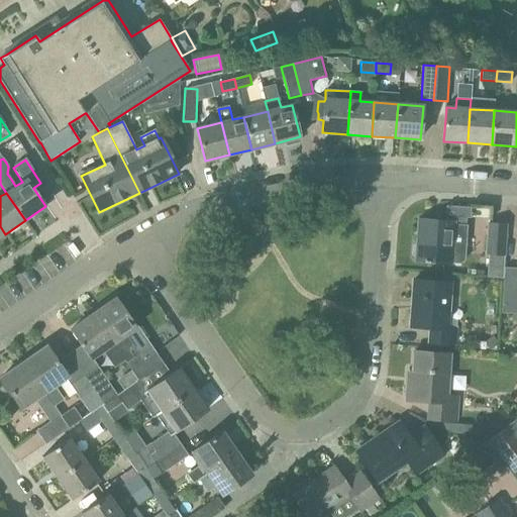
[(418,219),(415,260),(452,262),(460,263),(462,261),(463,250),(464,234),(454,233),(455,224),(464,225),(466,217),(470,217),(471,208),(446,206),(445,221),(418,219)]
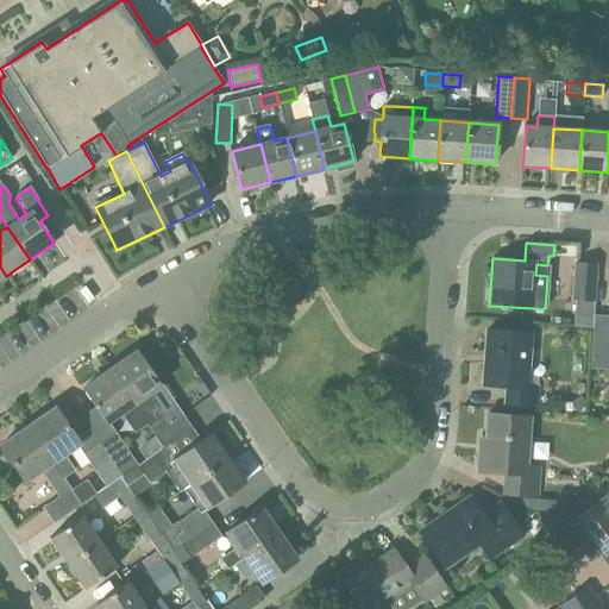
[(595,302),(597,264),(573,262),(571,300),(575,300),(573,326),(592,327),(595,302)]
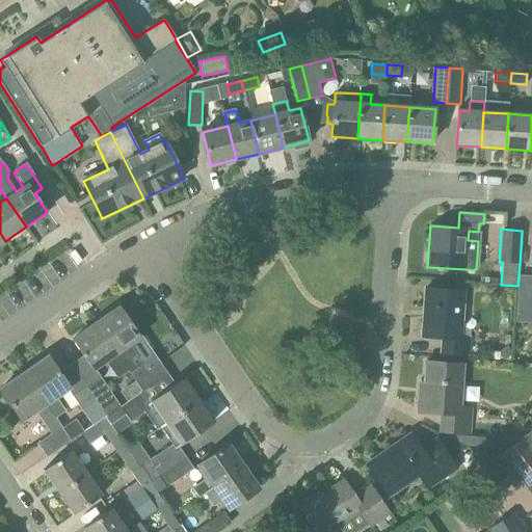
[(531,275),(519,275),(515,321),(531,322),(531,275)]
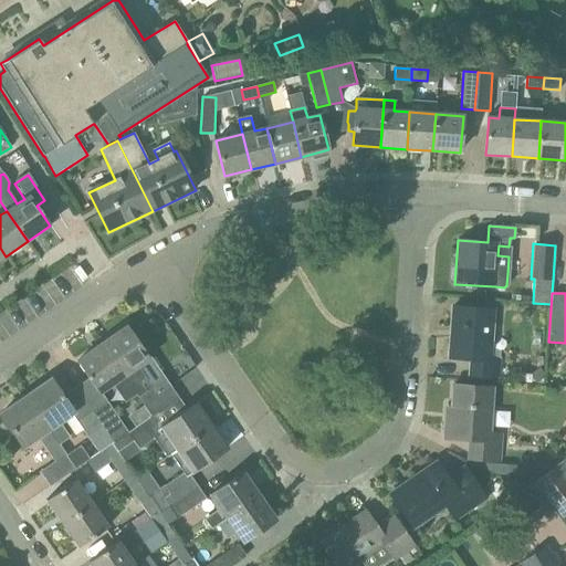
[(509,378),(510,363),(500,362),(500,360),(491,359),(494,310),(453,306),(450,358),(472,359),(471,376),(499,378),(499,377),(509,378)]
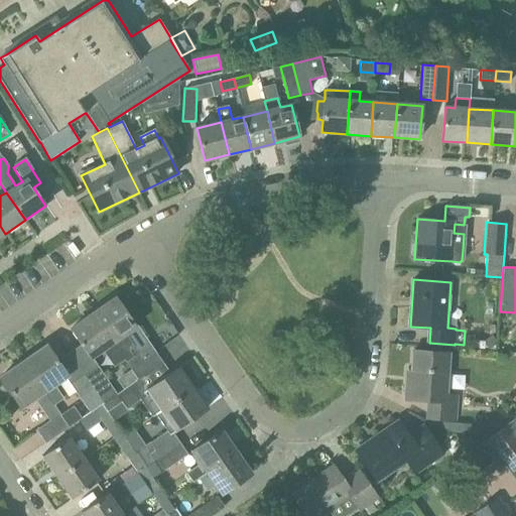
[(117,297),(94,314),(113,343),(125,360),(126,361),(127,362),(137,355),(132,348),(134,347),(125,335),(137,327),(117,297)]
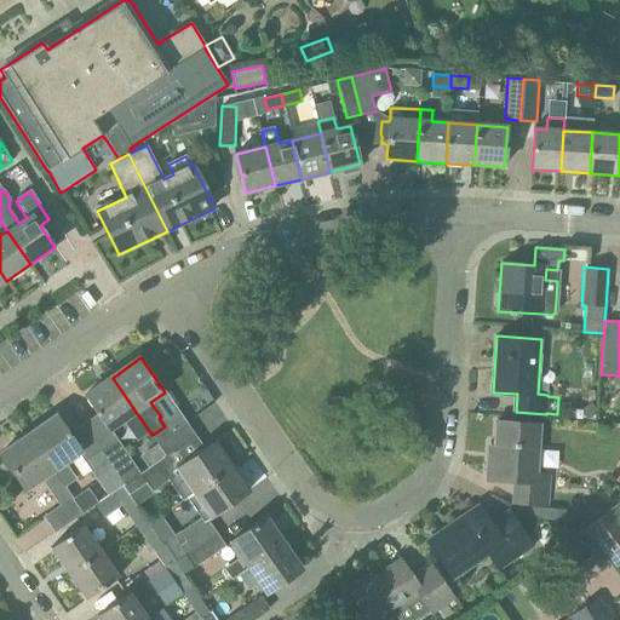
[(137,443),(150,432),(136,412),(113,378),(85,396),(108,431),(121,422),(137,443)]
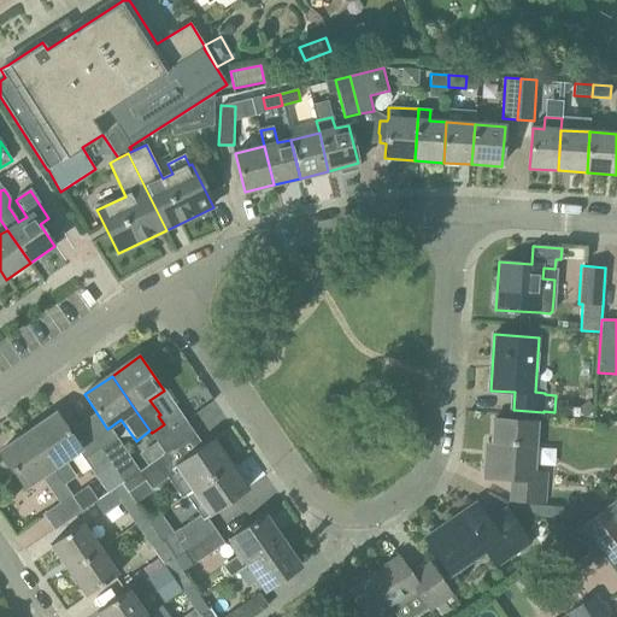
[(65,485),(76,476),(65,460),(81,451),(57,413),(29,433),(65,485)]
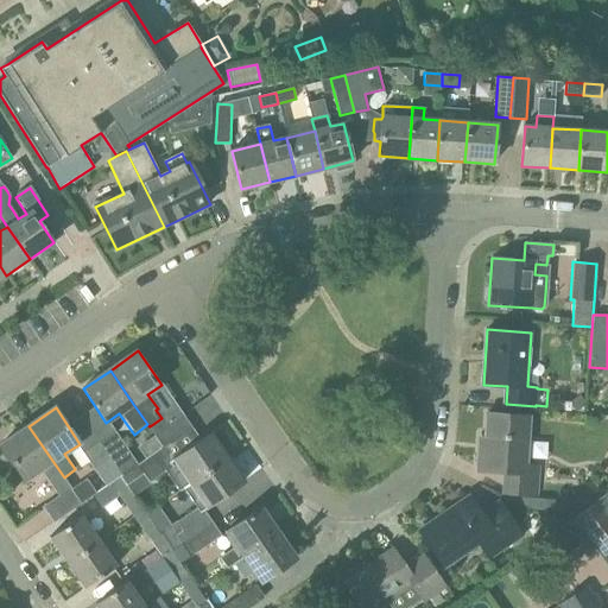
[(165,416),(162,418),(150,426),(149,425),(147,426),(163,447),(191,426),(183,415),(170,423),(165,416)]
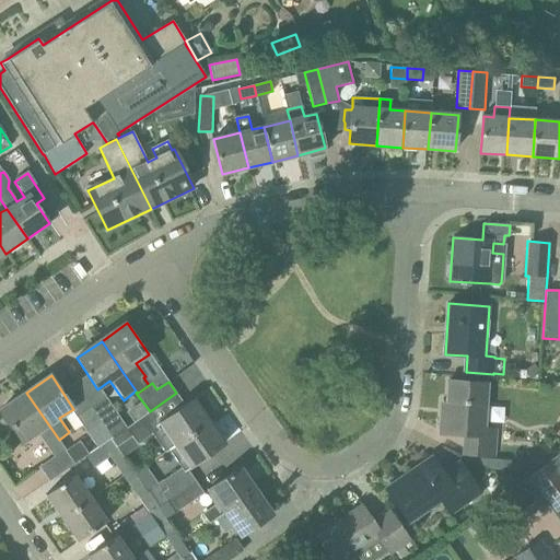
[(485,429),(487,384),(448,382),(446,417),(441,416),(440,433),(466,434),(465,453),(493,455),(496,430),(485,429)]
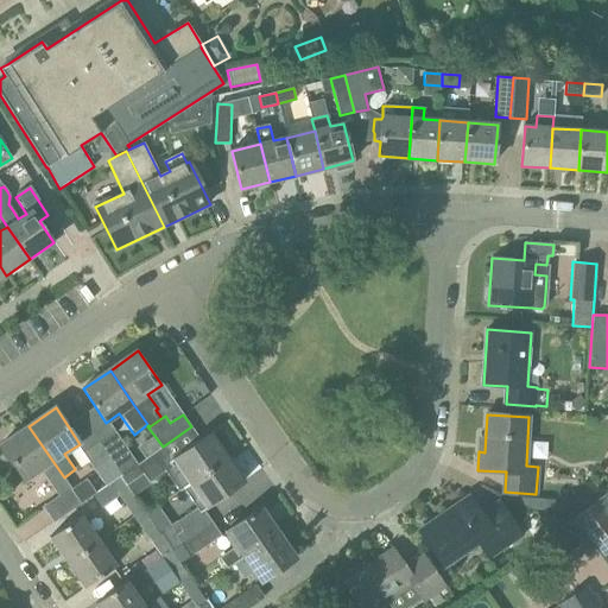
[(64,477),(29,426),(0,445),(25,481),(40,470),(58,495),(42,507),(54,523),(81,504),(64,477)]
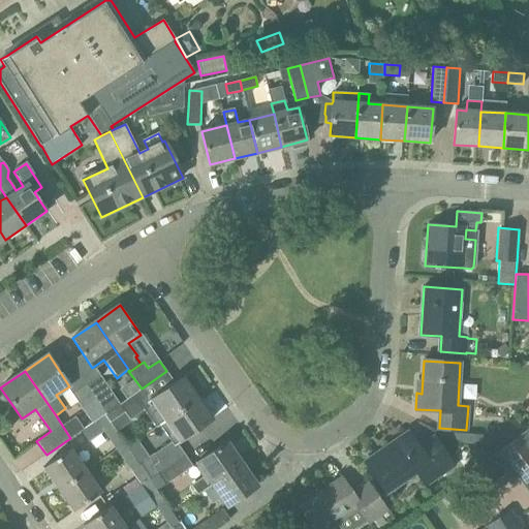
[(121,404),(141,391),(141,390),(120,404),(100,374),(86,384),(106,414),(121,404)]
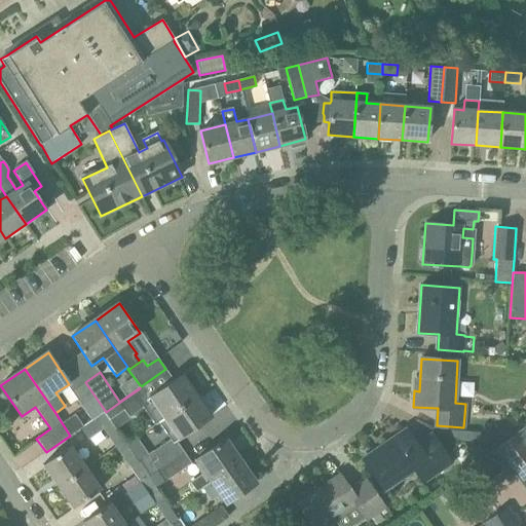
[(159,423),(196,397),(182,376),(148,399),(147,399),(140,388),(120,402),(106,412),(105,412),(110,419),(123,410),(129,417),(143,408),(155,425),(158,422),(159,423)]
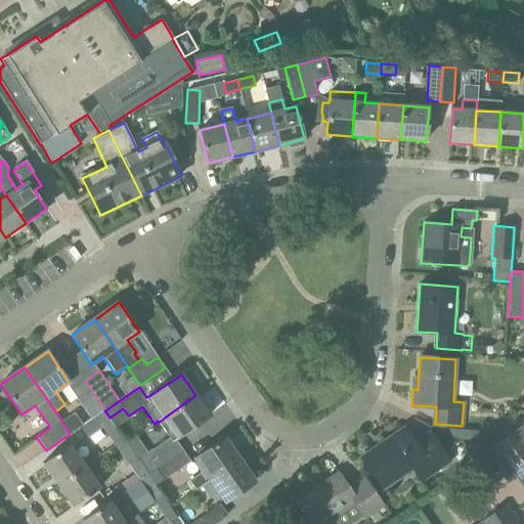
[(95,417),(104,410),(105,410),(85,381),(71,390),(91,419),(95,417)]
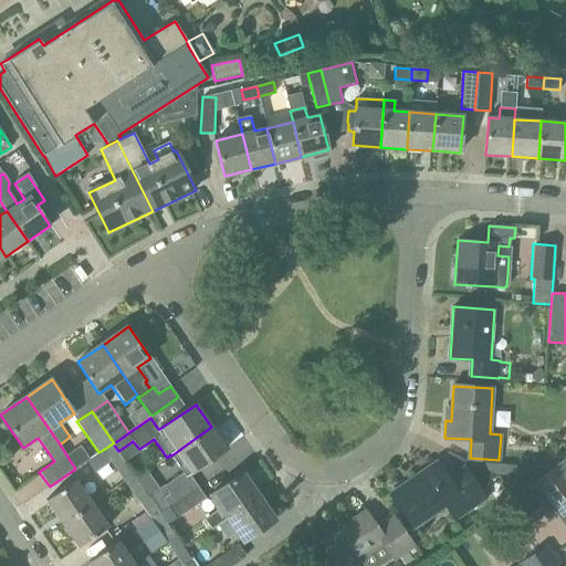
[(191,474),(227,450),(211,427),(171,456),(182,473),(164,485),(170,495),(161,501),(167,509),(160,512),(161,513),(169,509),(198,488),(190,474),(191,474)]
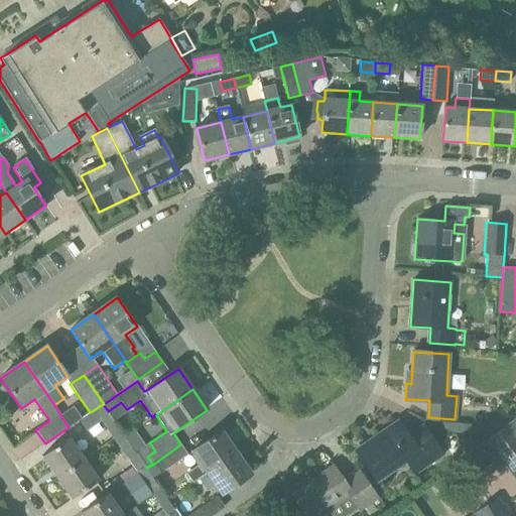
[(107,412),(99,417),(116,441),(124,436),(107,412)]
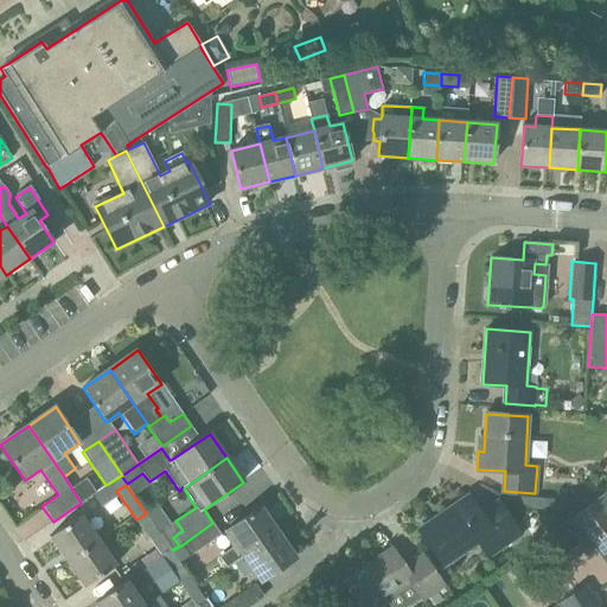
[(589,537),(606,523),(606,491),(574,517),(589,537)]
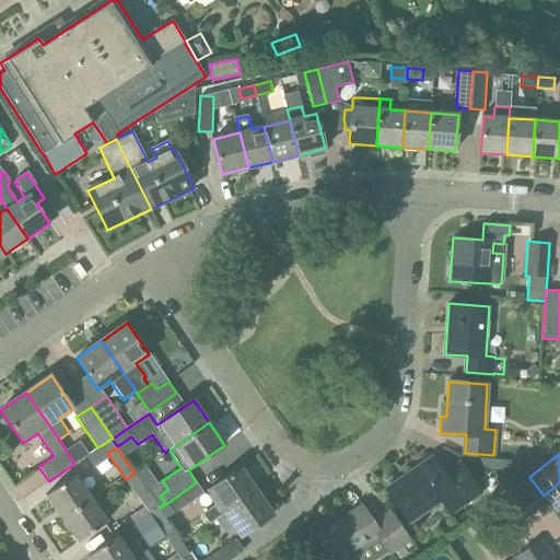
[(444,474),(433,457),(387,489),(409,521),(442,498),(452,513),(481,493),(459,463),(444,474)]
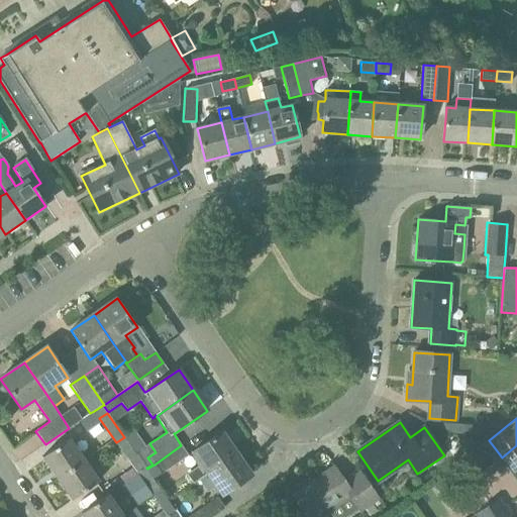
[(202,464),(185,476),(191,485),(197,481),(236,453),(221,432),(193,451),(202,464)]
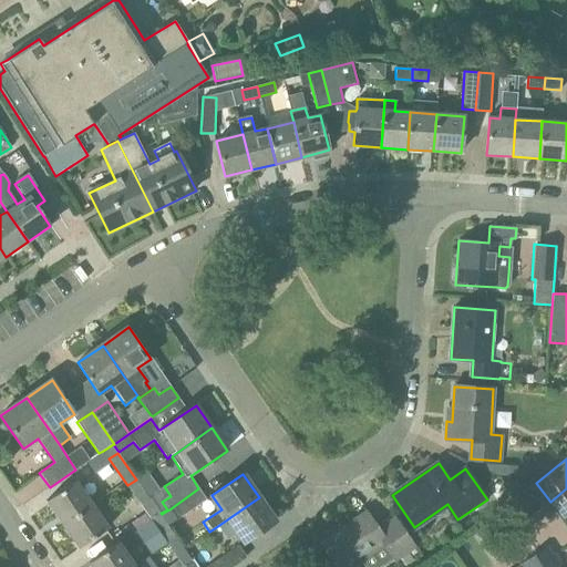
[(136,480),(127,485),(151,521),(161,513),(151,497),(150,498),(136,480)]
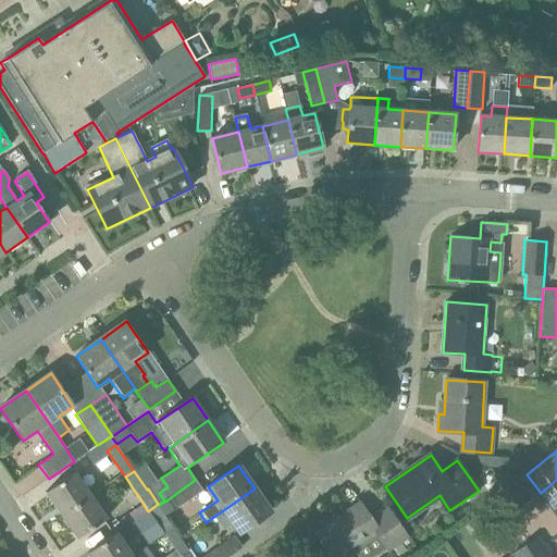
[(62,516),(90,496),(75,473),(46,493),(62,516)]
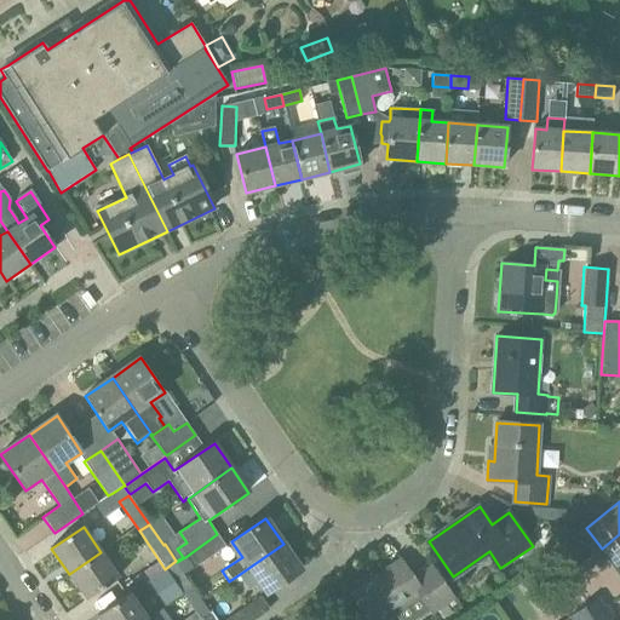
[(217,534),(185,557),(194,568),(225,546),(217,534)]
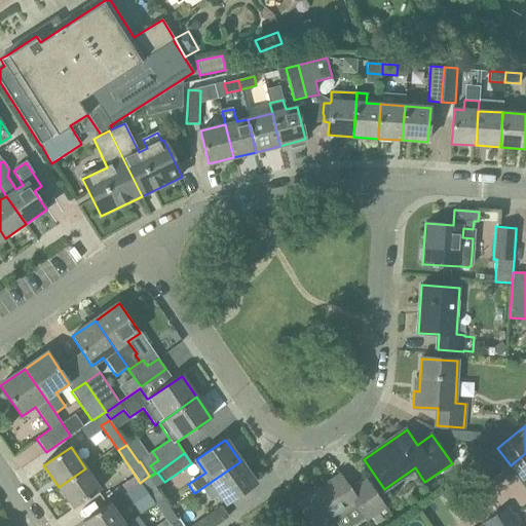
[(240,461),(200,489),(211,503),(221,495),(227,503),(256,484),(240,461)]
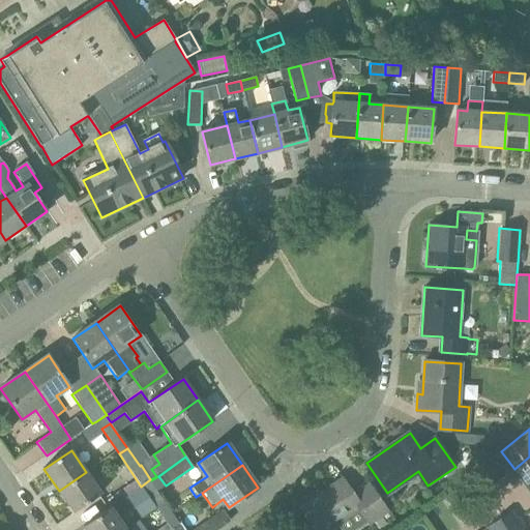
[(466,476),(478,494),(492,483),(480,467),(466,476)]
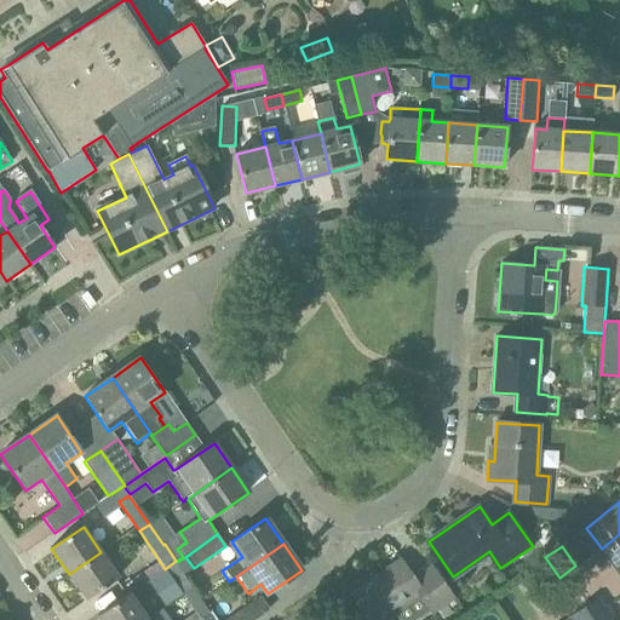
[(86,600),(118,578),(101,552),(69,574),(86,600)]
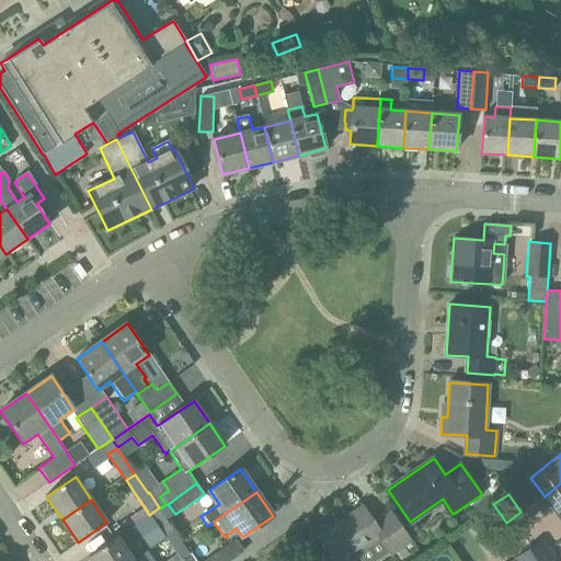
[(160,508),(159,507),(149,515),(165,538),(174,531),(165,519),(167,518),(160,508)]
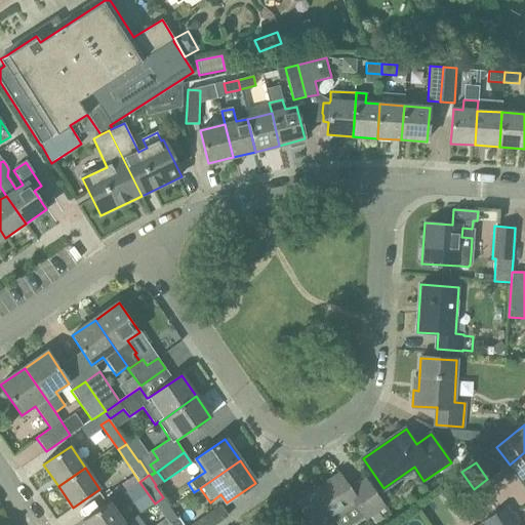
[(297,502),(313,524),(322,524),(356,502),(366,518),(382,507),(365,482),(350,492),(338,475),(297,502)]
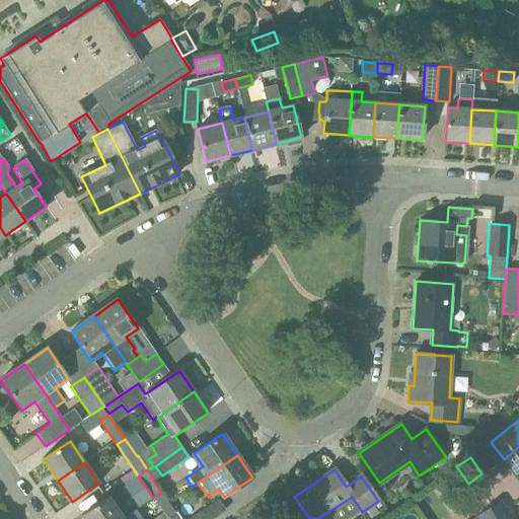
[(446,474),(433,483),(438,490),(450,480),(446,474)]
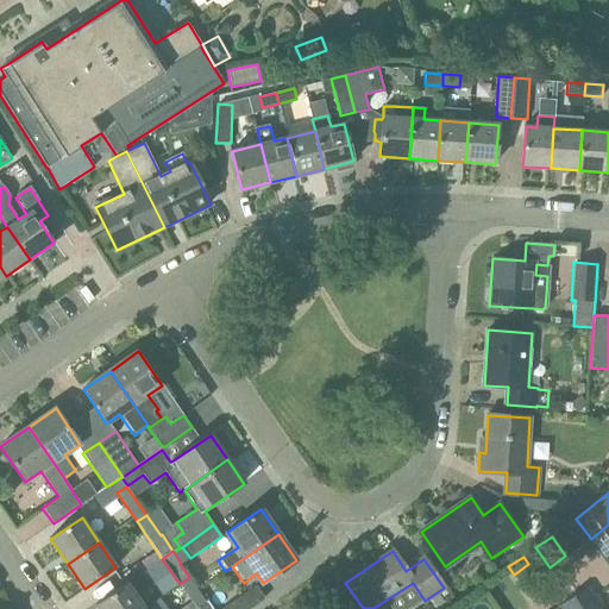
[(194,608),(199,607),(206,602),(189,577),(180,584),(194,604),(187,608),(194,608)]
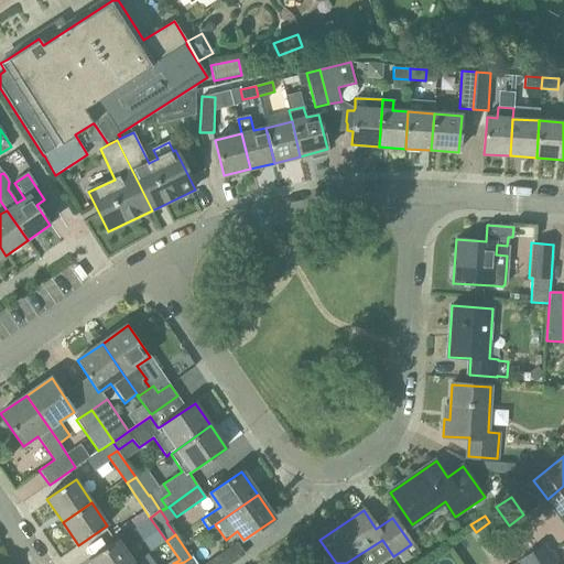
[(91,563),(131,563),(133,563),(117,539),(88,559),(91,563)]
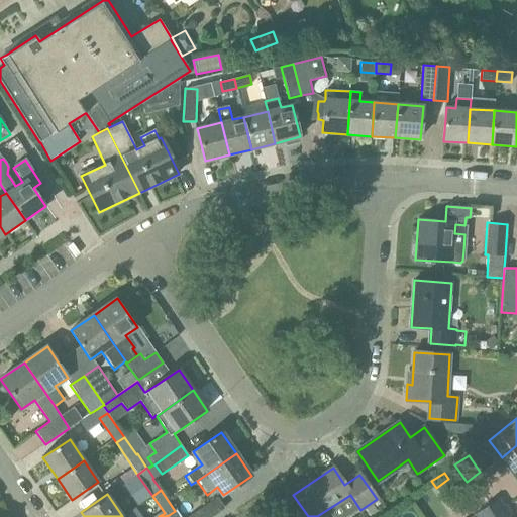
[(211,516),(224,508),(217,497),(192,515),(188,516),(211,516)]
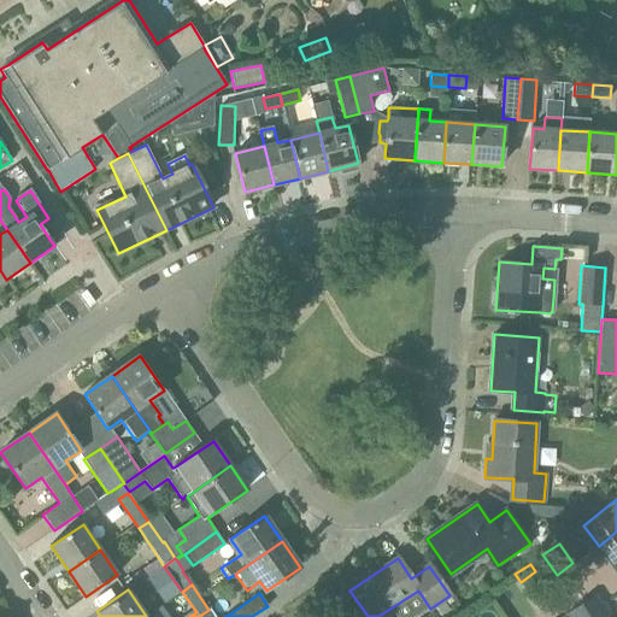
[(595,593),(566,613),(569,616),(609,616),(610,615),(595,593)]
